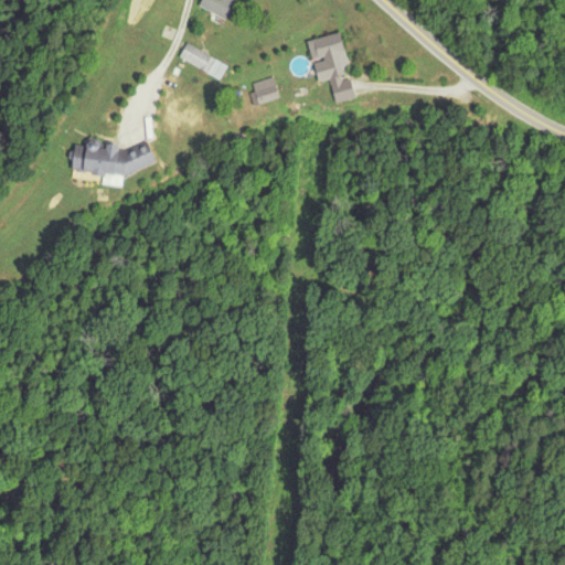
[(215,0),(211,11),(228,19),(237,0),(236,0),(215,0)]
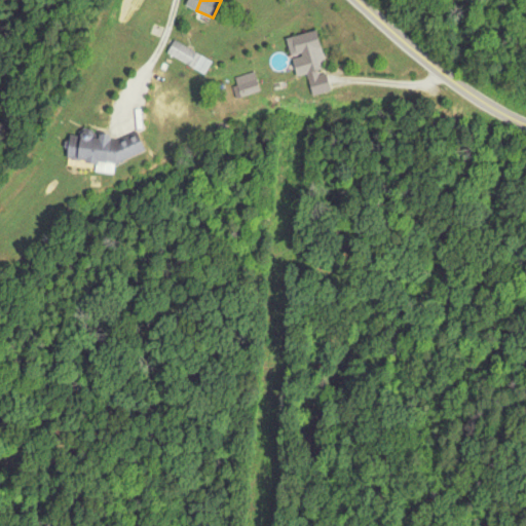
[(294,75),(324,69),(316,30),(287,36),(294,75)]
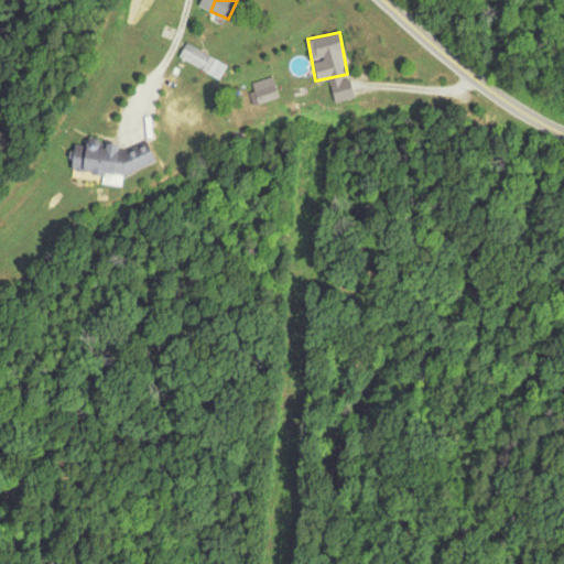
[(180,56),(207,71),(215,56),(187,42),(180,56)]
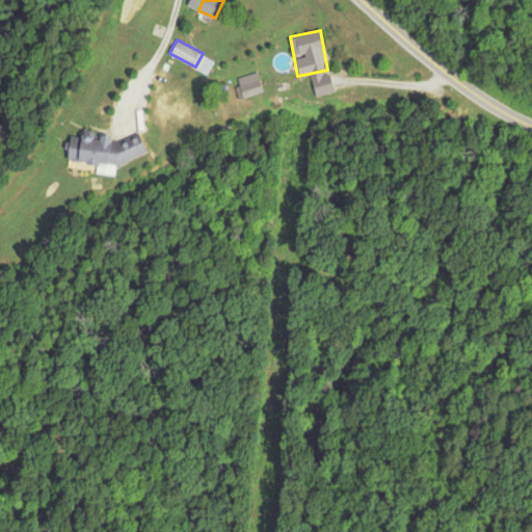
[(242,98),(263,94),(259,73),(238,77),(242,98)]
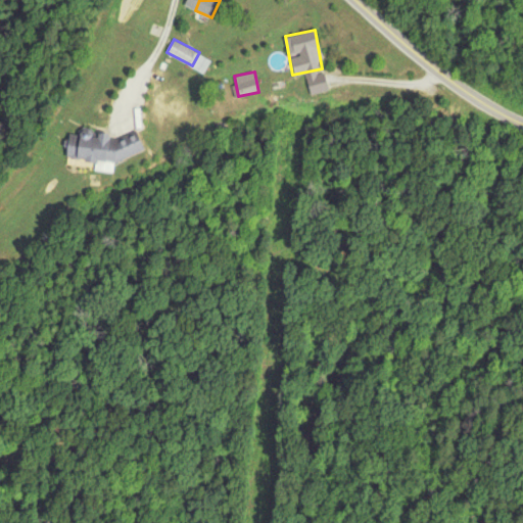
[(115,160),(144,149),(138,131),(124,136),(76,134),(65,134),(65,160),(115,160)]
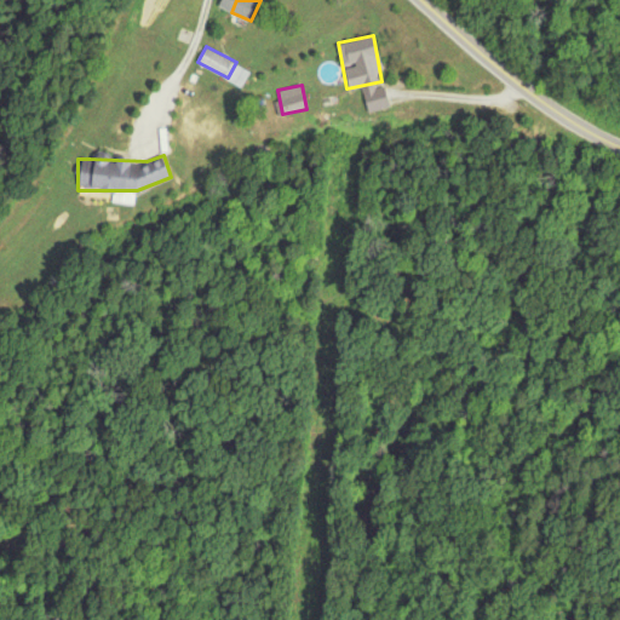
All buildings are outlined.
